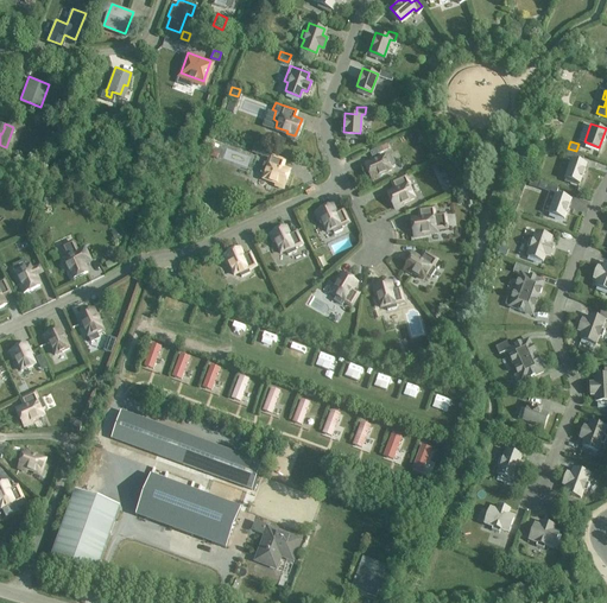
[(258,144),(255,151),(264,154),(266,146),(258,144)]
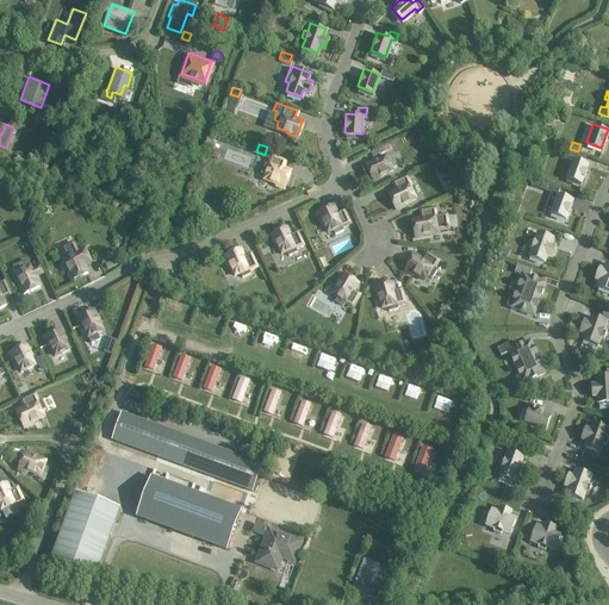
[(566,147),(564,154),(572,157),(565,175),(580,181),(586,162),(577,158),(579,153),(578,151),(570,149),(566,147)]
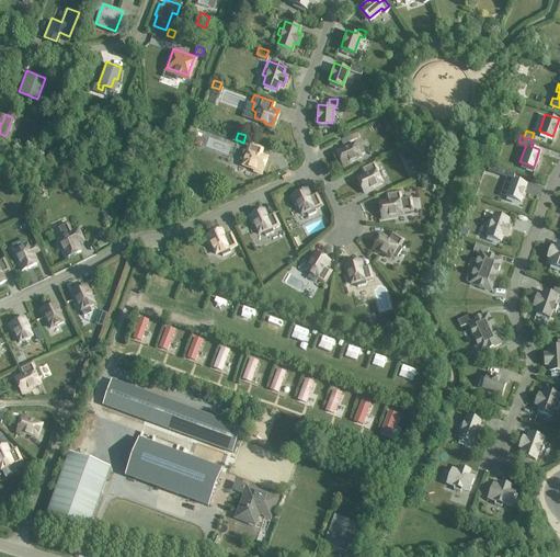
[(360,154),(360,152),(364,150),(360,140),(355,143),(354,140),(345,145),(345,144),(335,148),(342,163),(350,160),(349,159),(360,154)]
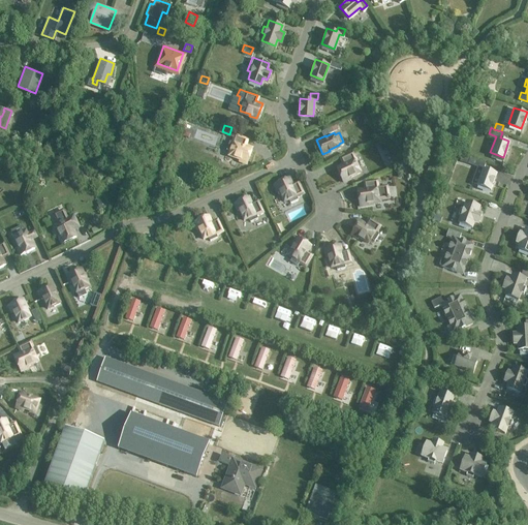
[(246,161),(251,146),(244,143),(246,137),(234,133),(231,140),(228,139),(226,146),(230,148),(228,153),(239,156),(239,158),(246,161)]
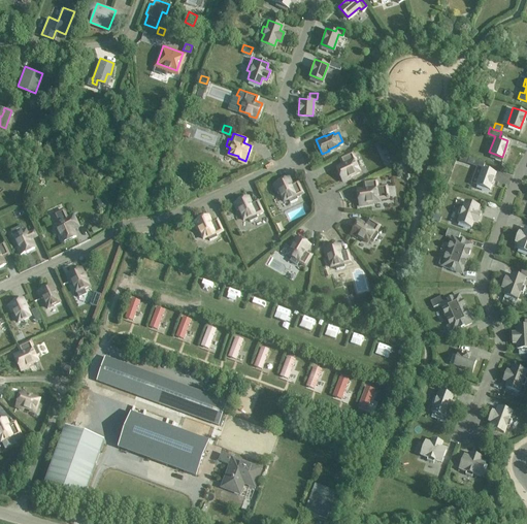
[(381,138),(376,140),(380,149),(385,145),(384,144),(381,139),(381,138)]
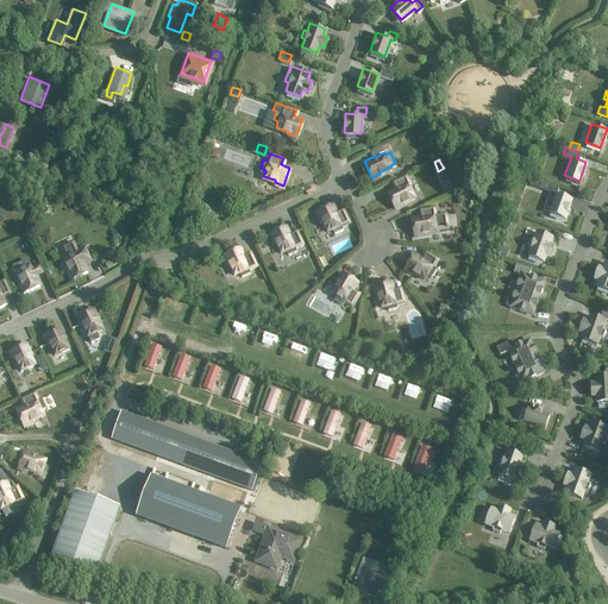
[(394,207),(402,202),(401,201),(413,195),(407,182),(408,181),(405,174),(392,180),(394,186),(387,189),(394,207)]
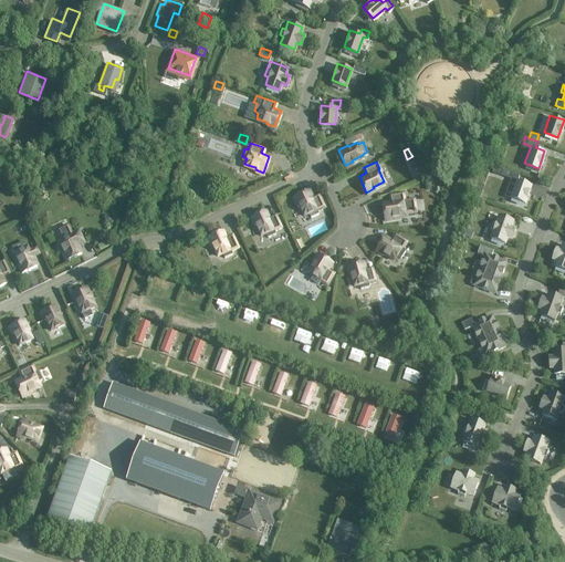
[(493,164),(491,169),(500,173),(502,166),(493,164)]
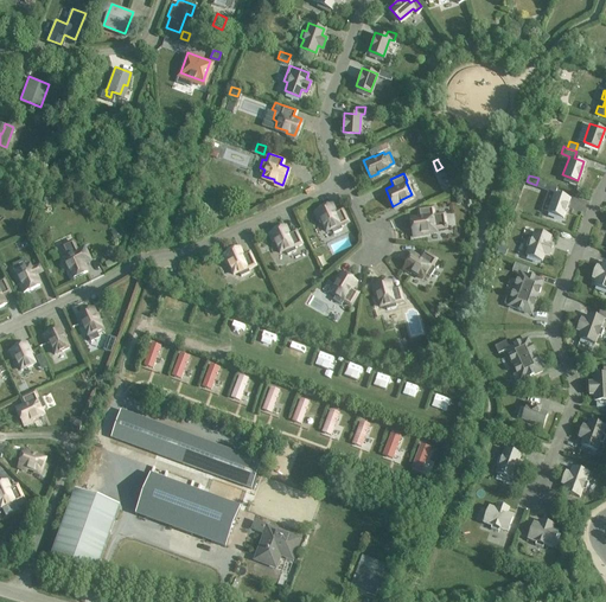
[(562,215),(568,197),(547,189),(540,206),(547,210),(562,215)]
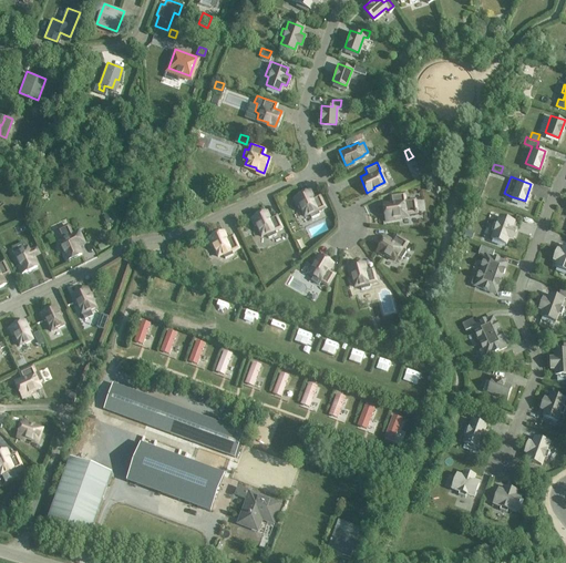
[(298,202),(304,213),(309,211),(310,215),(318,212),(317,208),(323,205),(318,193),(312,195),(309,188),(294,195),(297,203),(298,202)]
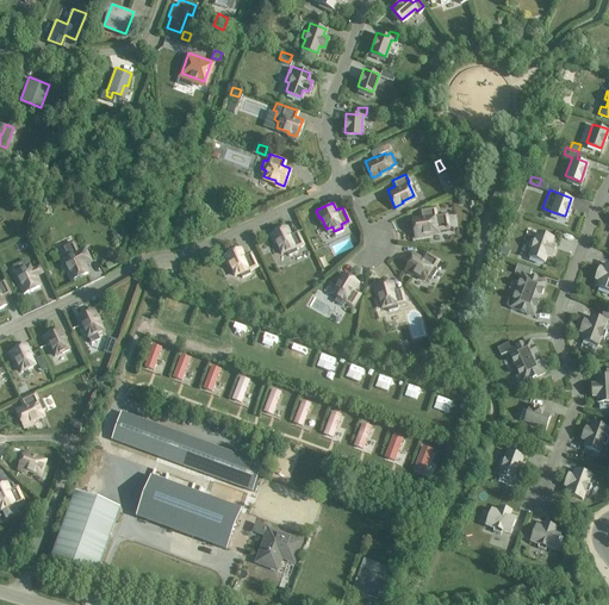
[(420,214),(411,214),(414,234),(429,232),(429,230),(436,229),(435,226),(446,225),(445,212),(435,213),(434,205),(418,207),(420,214)]
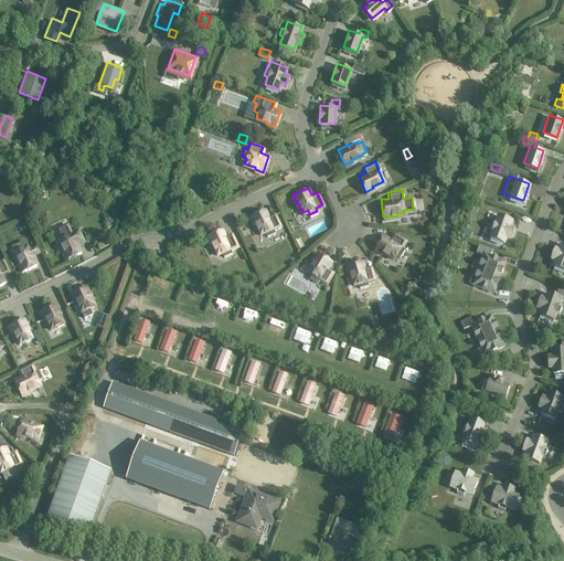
[(254,221),(259,232),(265,230),(266,234),(274,231),(273,228),(279,224),(274,212),(268,215),(265,208),(249,214),(253,222),(254,221)]
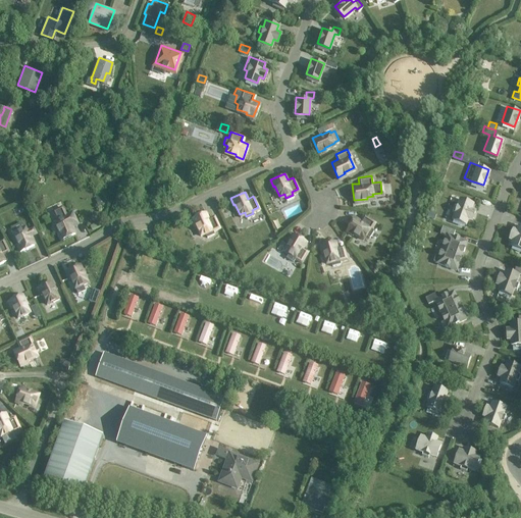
[(470,207),(472,202),(459,197),(457,204),(454,203),(452,209),(455,210),(452,217),(465,222),(467,216),(471,218),(474,209),(470,207)]
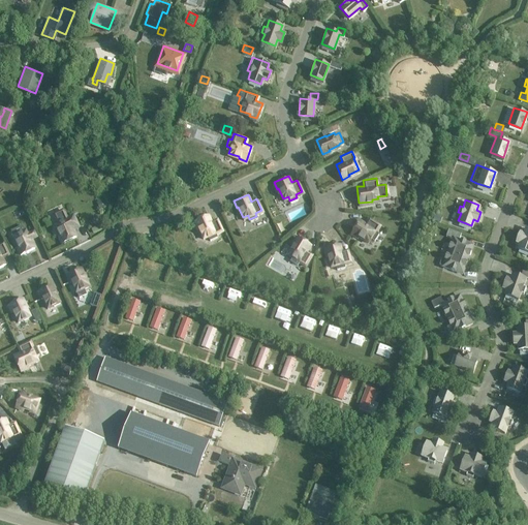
[(434,211),(432,217),(439,220),(441,214),(434,211)]
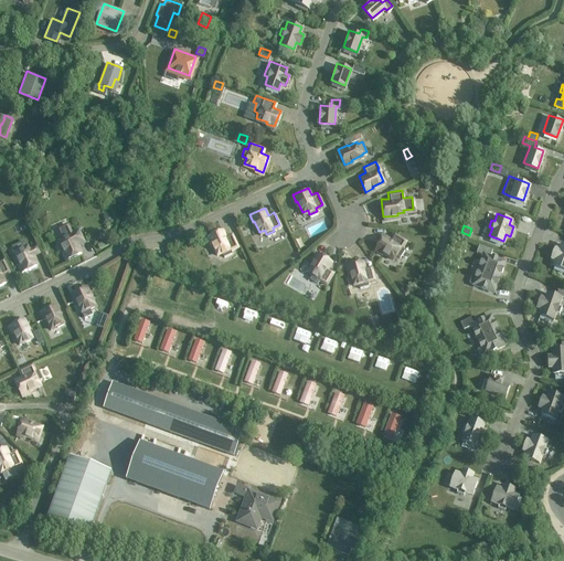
[(62,250),(65,257),(81,250),(77,242),(83,240),(77,228),(71,231),(68,228),(61,231),(63,235),(59,237),(63,249),(62,250)]
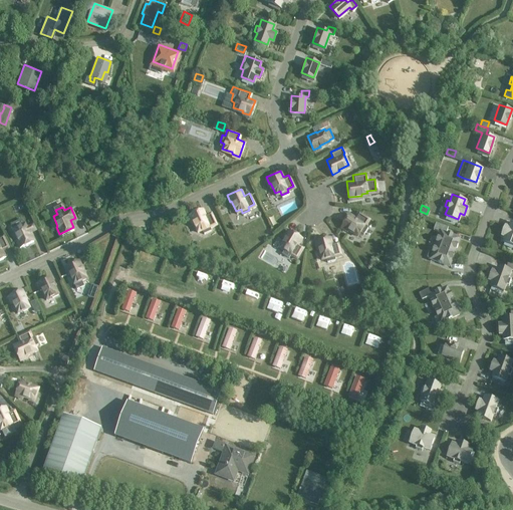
[(215,223),(215,221),(210,211),(205,214),(202,207),(188,214),(191,220),(192,219),(197,230),(202,228),(203,231),(210,228),(209,225),(215,223)]
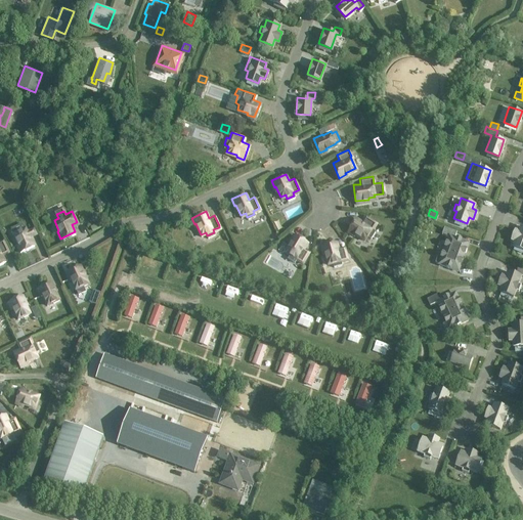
[(354,231),(363,237),(366,233),(369,235),(375,229),(372,227),(376,221),(365,215),(361,220),(355,216),(347,229),(353,233),(354,231)]
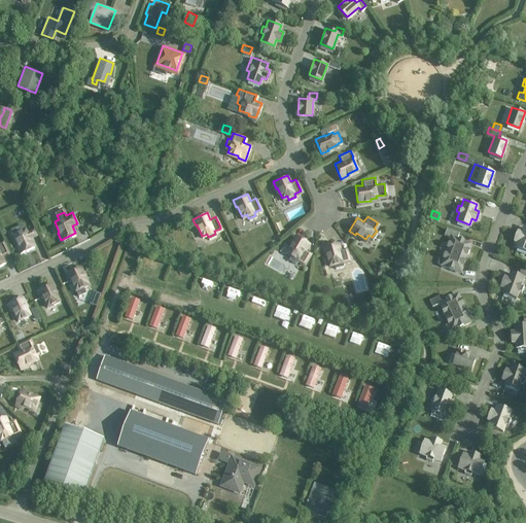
[(464,258),(465,255),(466,252),(466,253),(468,248),(467,248),(470,242),(463,239),(463,238),(458,237),(456,237),(458,231),(446,225),(444,233),(451,235),(449,241),(448,241),(447,245),(447,246),(445,252),(445,251),(443,255),(440,254),(436,260),(441,263),(448,266),(452,268),(452,267),(460,270),(462,264),(463,264),(464,259),(464,258)]
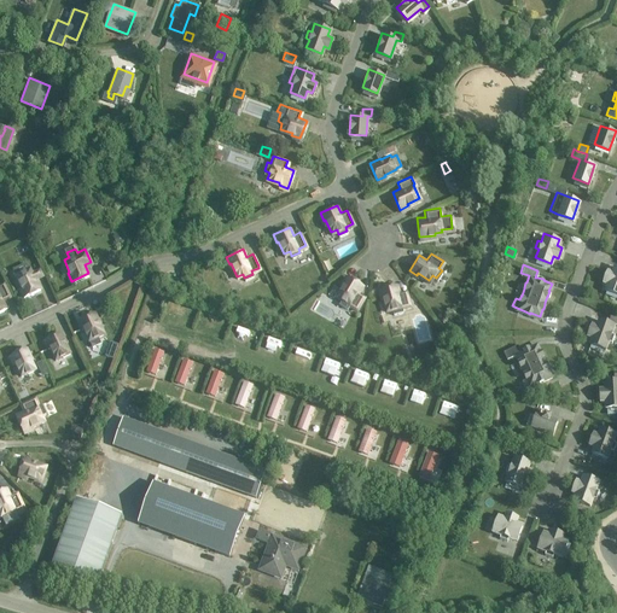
[(616,264),(613,264),(611,270),(606,269),(603,280),(607,281),(605,289),(616,292),(616,264)]
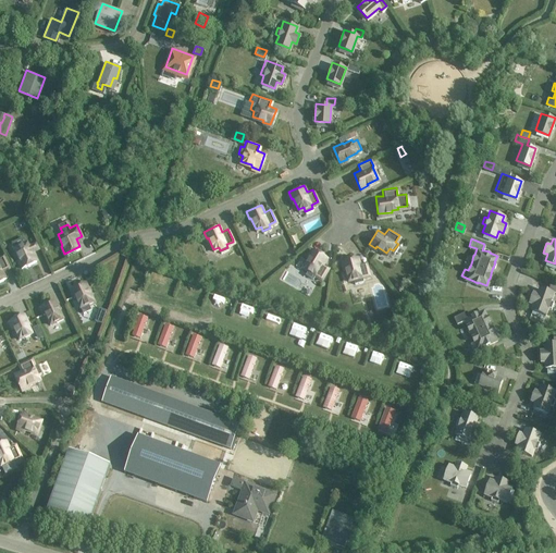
[(16,258),(21,266),(36,258),(32,249),(37,246),(35,241),(28,245),(26,241),(13,246),(19,258),(16,258)]
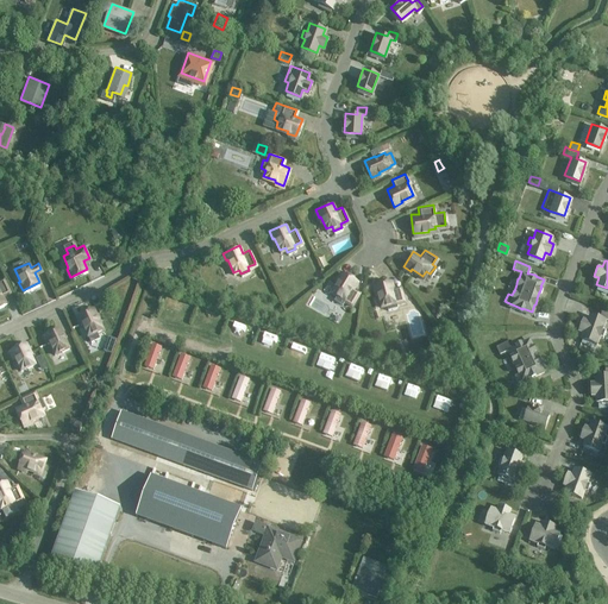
[(350,303),(358,291),(352,287),(356,280),(340,270),(336,278),(338,280),(331,290),(336,294),(333,297),(342,302),(343,300),(350,303)]
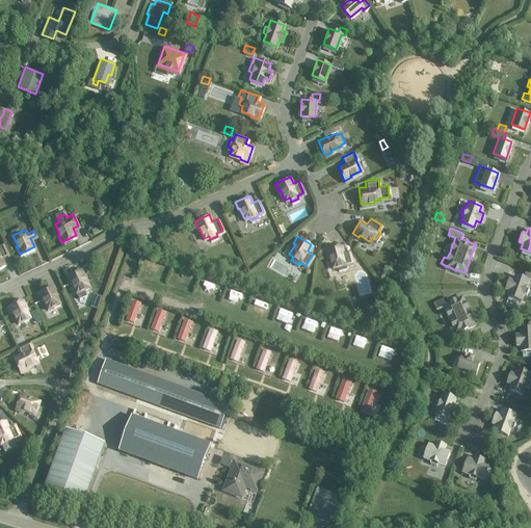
[(328,255),(332,266),(337,265),(338,268),(346,266),(345,264),(352,262),(349,249),(343,252),(341,243),(325,247),(327,256),(328,255)]
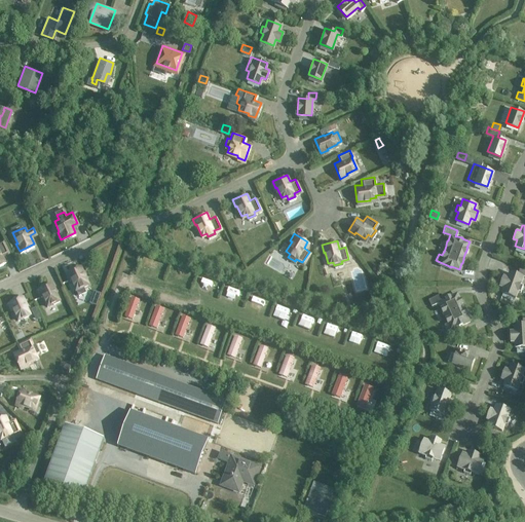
[(84,273),(80,264),(65,271),(69,277),(70,277),(75,288),(86,282),(83,274),(84,273)]
